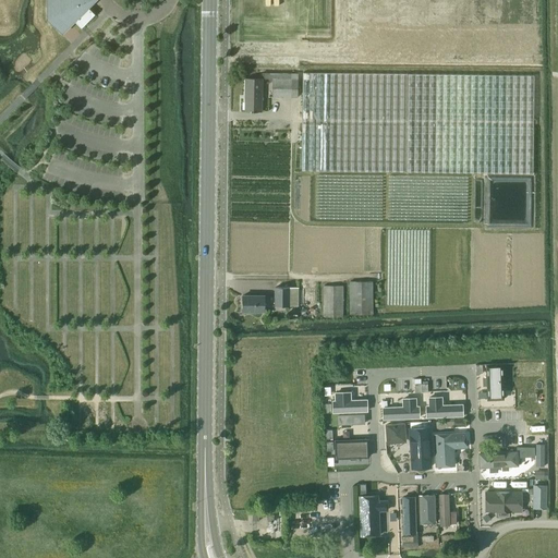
[(52,0),(53,9),(48,9),(48,17),(55,24),(59,21),(67,28),(73,21),(81,28),(95,14),(87,7),(88,5),(86,0),(52,0)]
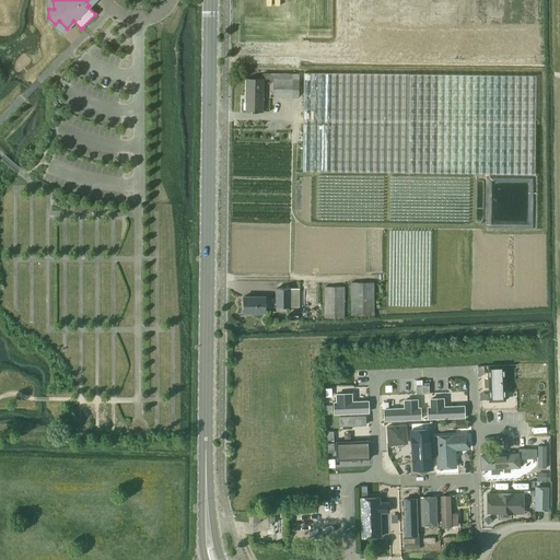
[(299,98),(299,73),(265,73),(263,73),(263,79),(246,79),(245,112),(252,112),(252,113),(254,113),(254,112),(263,112),(263,80),(273,80),(272,98),(299,98)]
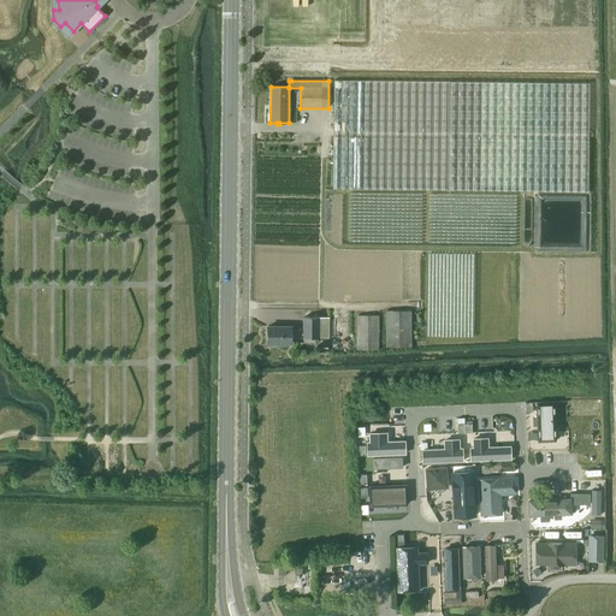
[(587,193),(588,83),(333,81),(332,189),(587,193)]
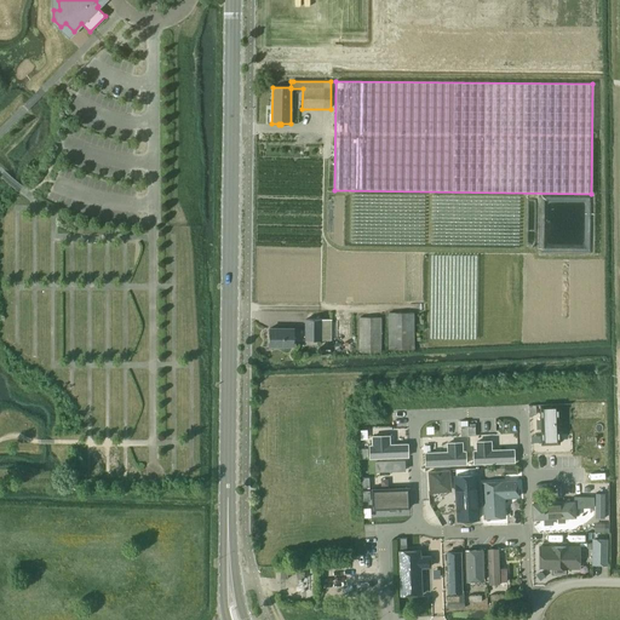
[(331,340),(331,313),(305,313),(305,320),(305,340),(331,340)]
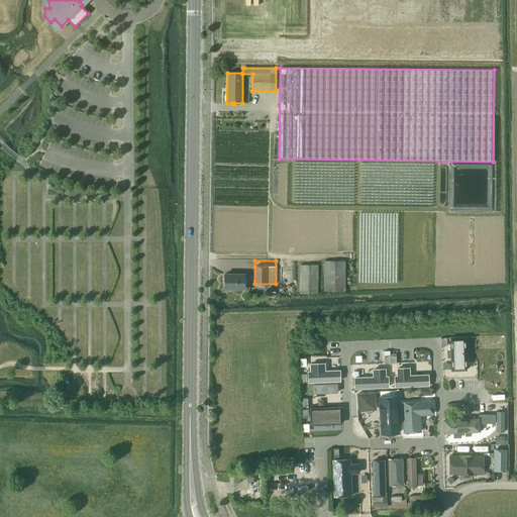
[(323,292),(345,292),(345,261),(323,261),(323,292)]
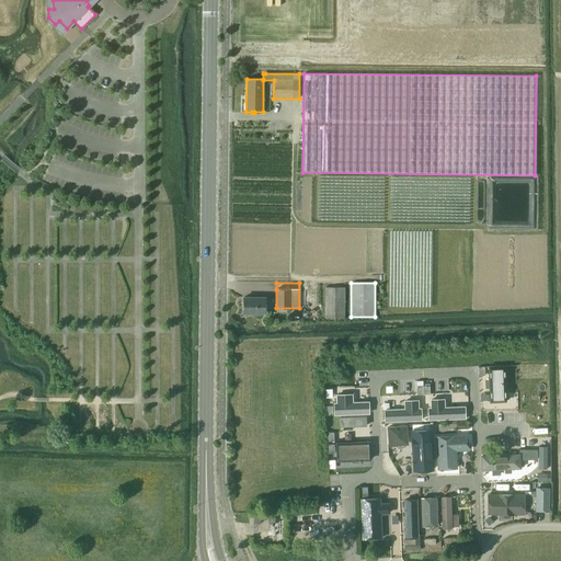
[(345,301),(345,287),(324,287),(324,319),(345,319),(345,313),(345,302),(345,301)]
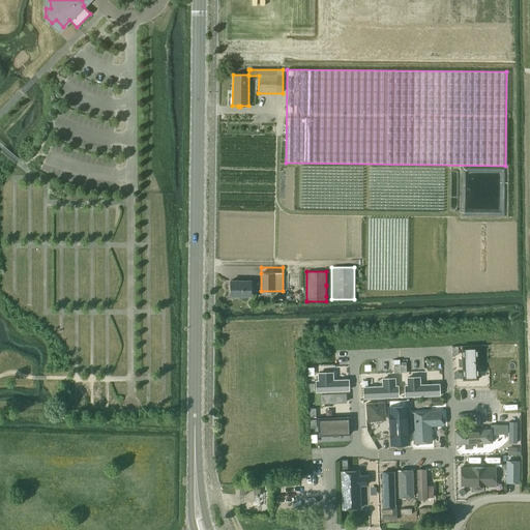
[(251,296),(251,281),(230,281),(230,296),(251,296)]
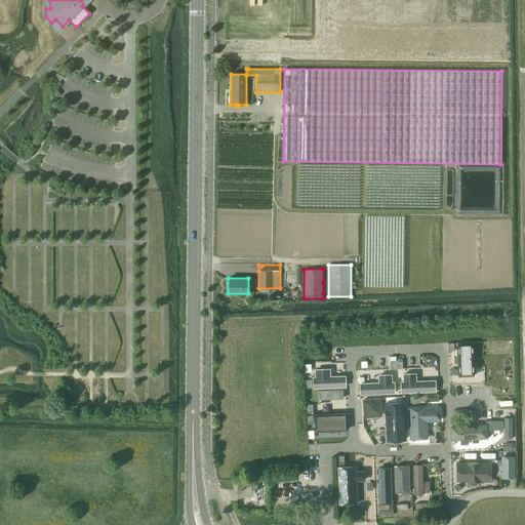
[(373,409),(381,408),(380,399),(363,400),(364,417),(373,416),(373,409)]
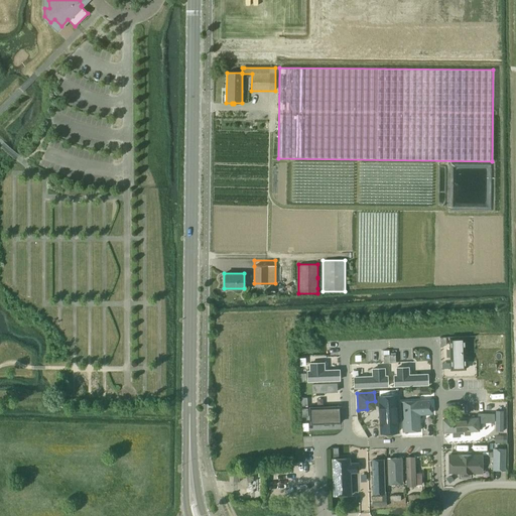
[(394,395),(376,396),(379,434),(397,433),(394,395)]
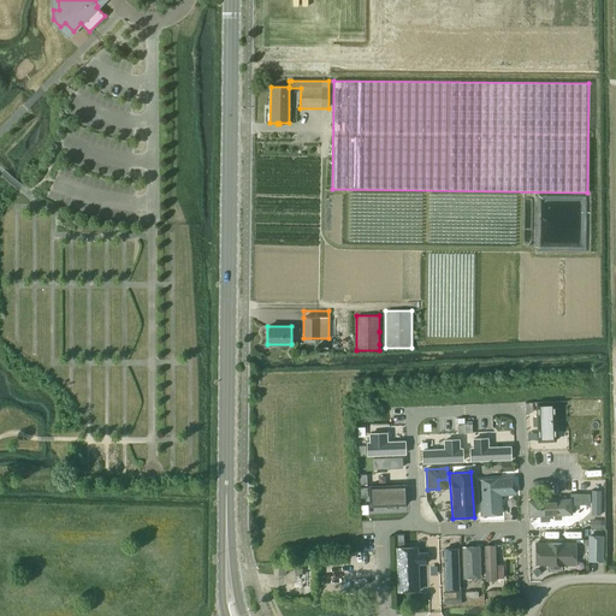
[(479,515),(499,514),(498,496),(515,496),(514,478),(478,479),(479,515)]
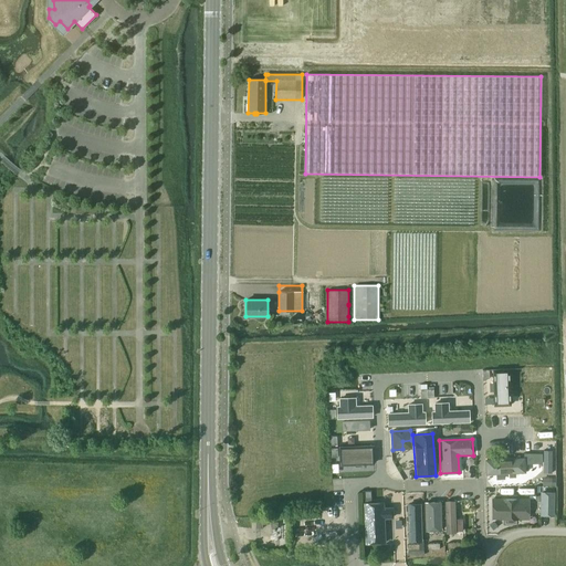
[(521,459),(488,460),(488,475),(522,474),(521,459)]
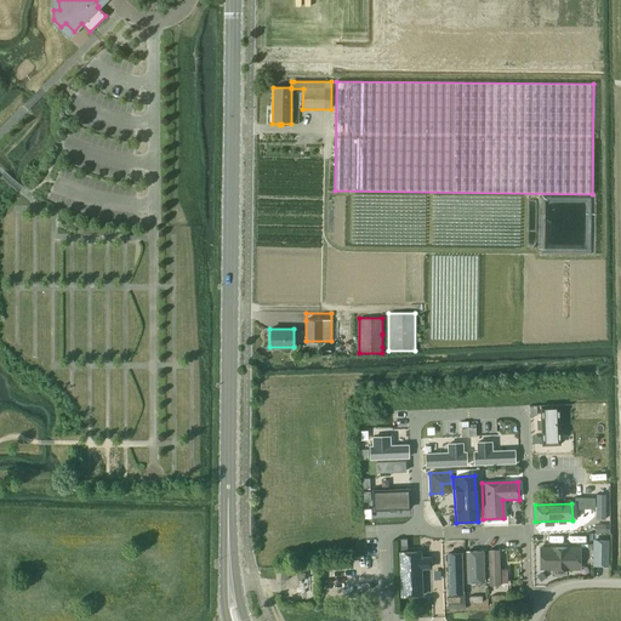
[(579,550),(539,548),(539,570),(579,571),(579,550)]
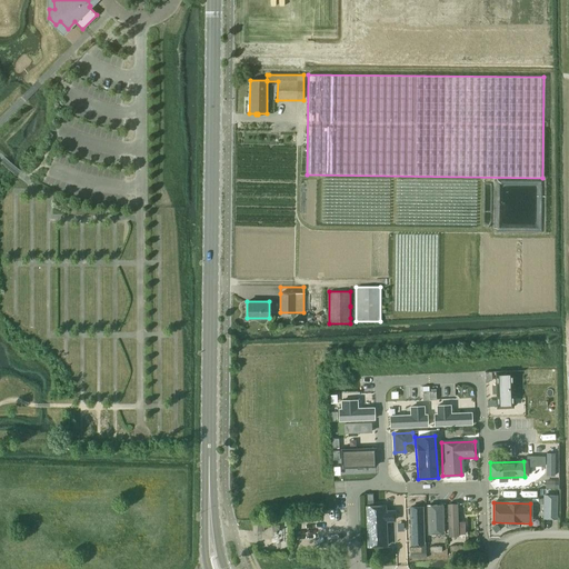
[(457,522),(456,505),(445,505),(446,537),(463,537),(462,522),(457,522)]
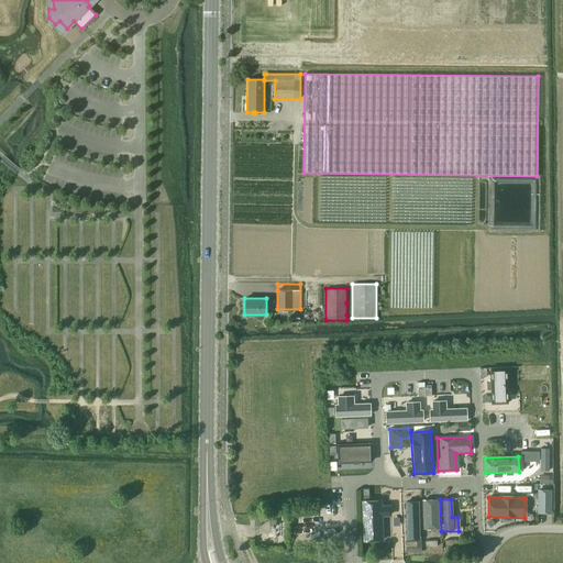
[(381,506),(381,500),(362,500),(360,500),(361,542),(379,542),(378,516),(386,516),(386,506),(381,506)]
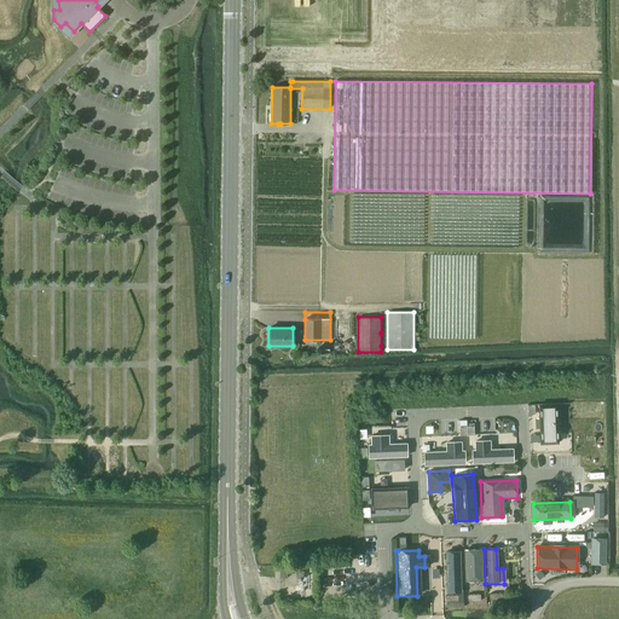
[(475,551),(462,551),(464,595),(468,595),(476,595),(476,588),(481,588),(480,578),(476,578),(475,551)]
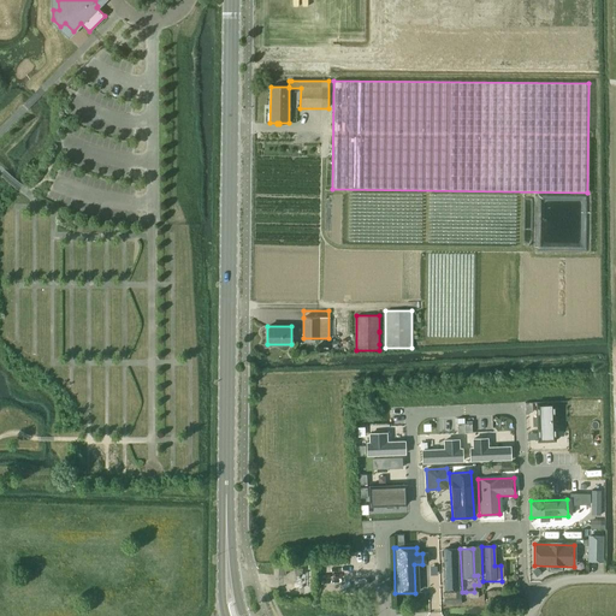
[(455,551),(440,551),(443,593),(444,593),(456,592),(457,592),(455,551)]
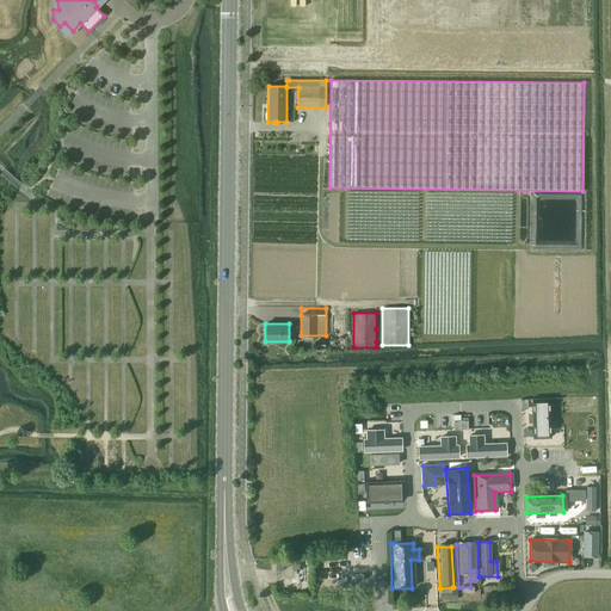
[(503,582),(498,584),(498,592),(512,592),(512,582),(503,582)]
